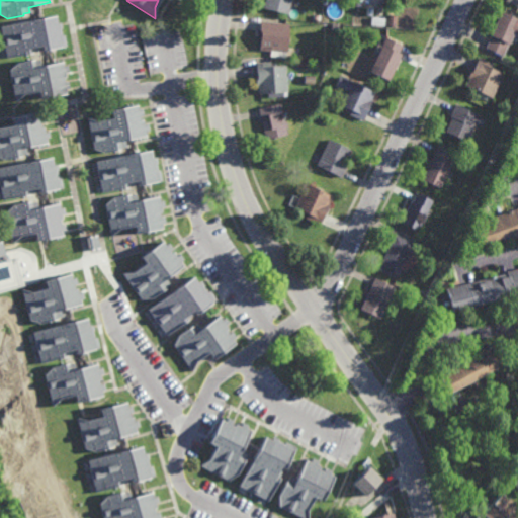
[(291,0),(287,16),(262,9),(264,0),(291,0)]
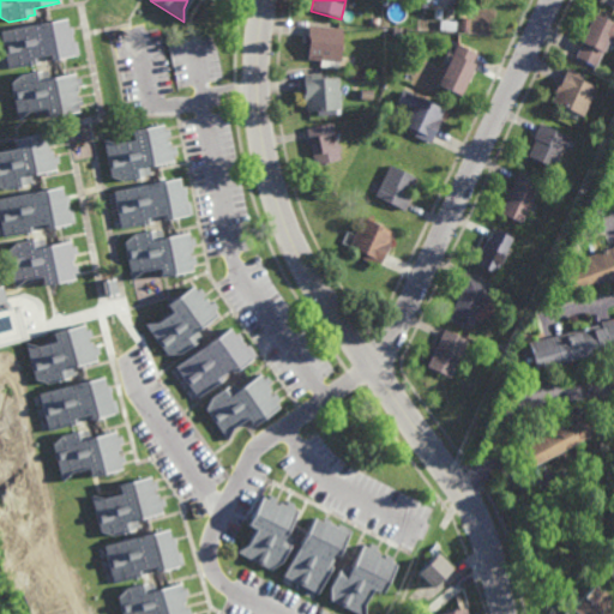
[(613,0),(613,5),(612,10),(595,1),(595,0),(613,0)]
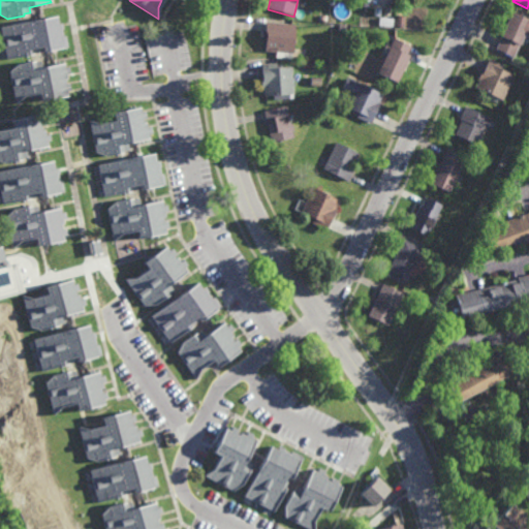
[(528,36),(523,33),(511,58),(493,50),(498,39),(496,38),(508,12),(528,22),(528,36)]
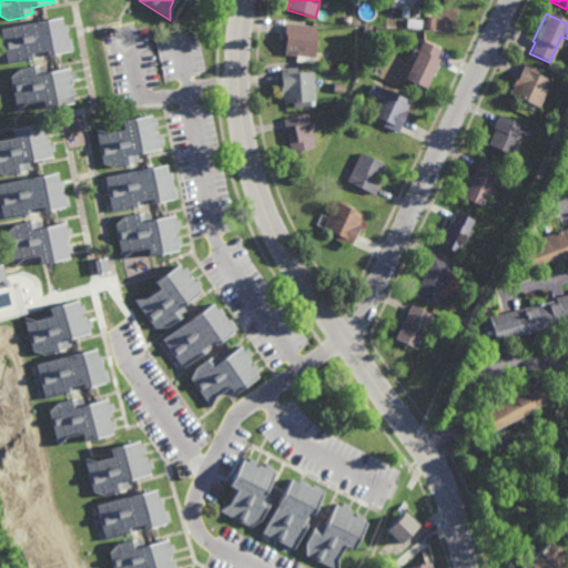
[(433,30),(423,29),(425,17),(434,18),(433,30)]
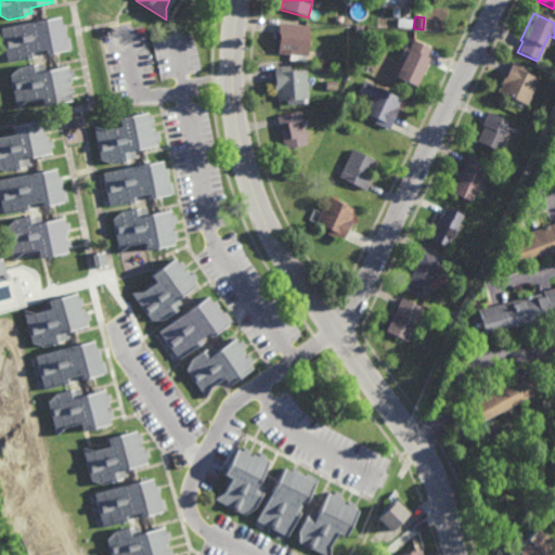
[(60,26),(64,25),(65,30),(63,31),(65,39),(68,38),(71,52),(43,56),(43,52),(39,53),(39,55),(35,56),(34,53),(33,54),(33,57),(7,63),(0,27),(59,17),(60,26)]
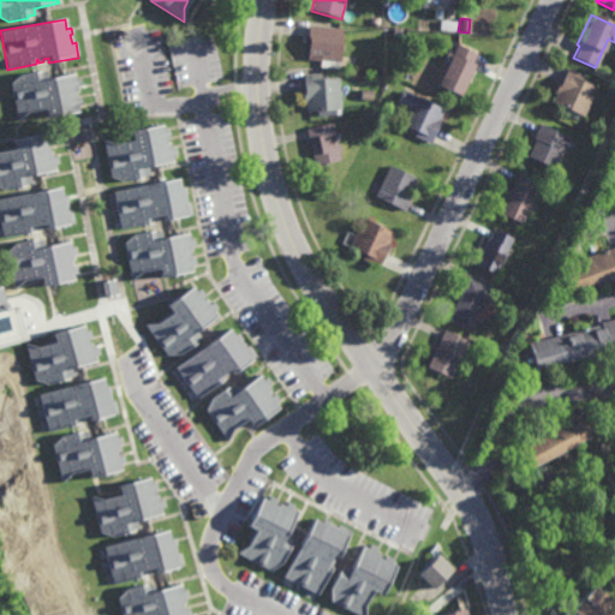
[(455,31),(439,30),(440,22),(457,23),(455,31)]
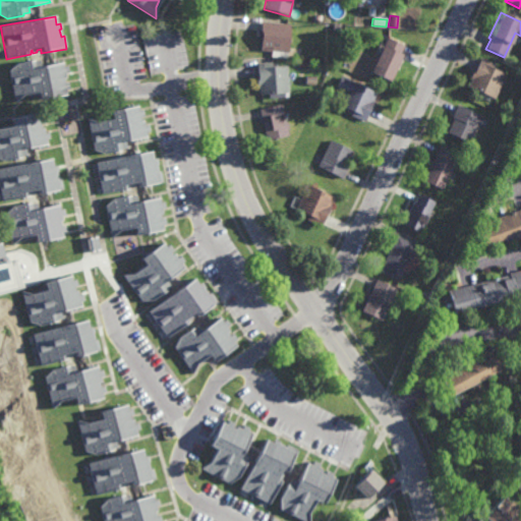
[(287,60),(270,58),(271,53),(259,52),(261,43),(258,43),(259,32),(261,32),(261,23),(290,26),(287,60)]
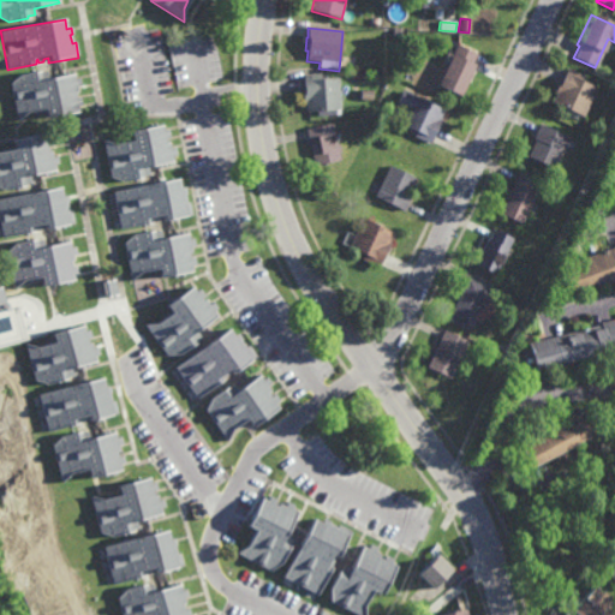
[(460,99),(437,89),(455,45),(476,54),(471,65),(475,66),(460,99)]
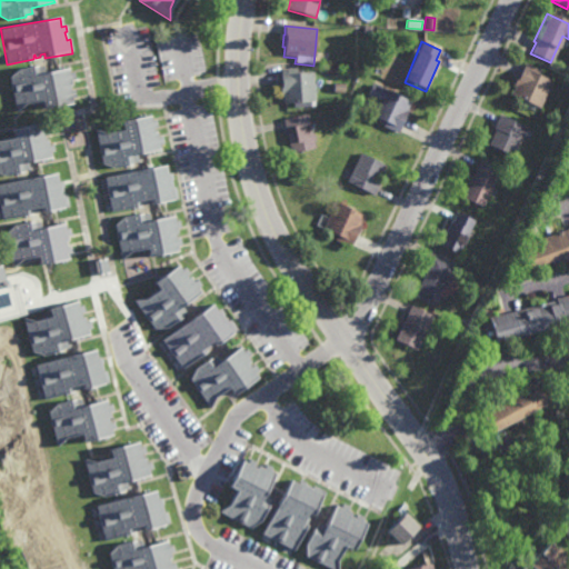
[(37,68),(42,67),(43,71),(68,68),(69,75),(73,73),(75,80),(70,81),(71,87),(68,88),(69,91),(75,90),(76,99),(71,100),(72,106),(42,110),(41,102),(25,105),(16,111),(10,77),(15,70),(18,68),(36,65),(37,68)]
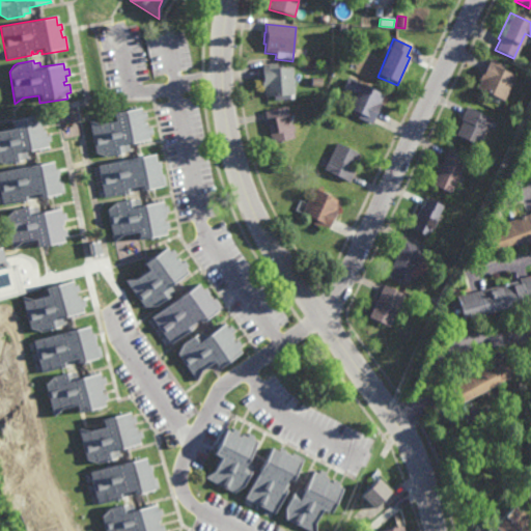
[(514,77),(502,103),(475,89),(479,80),(477,80),(480,73),(482,73),(488,60),(502,66),(500,70),(514,77)]
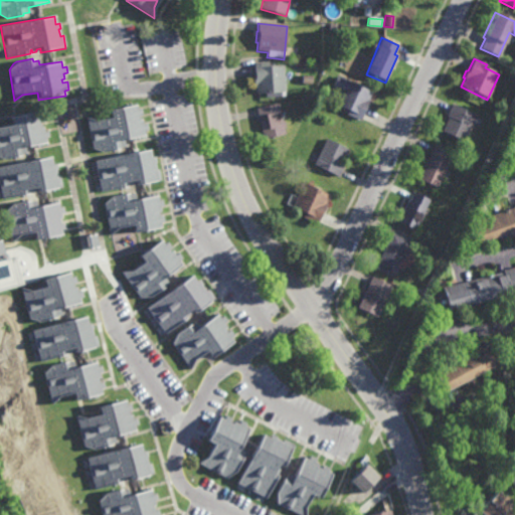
[(268,67),(283,66),(285,94),(255,96),(255,88),(253,88),(252,77),(254,76),(253,64),(267,63),(268,67)]
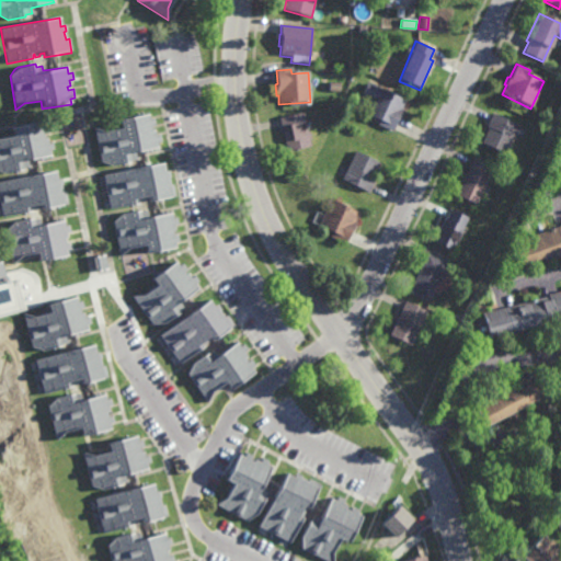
[(339,93),(328,92),(329,83),(340,83),(339,93)]
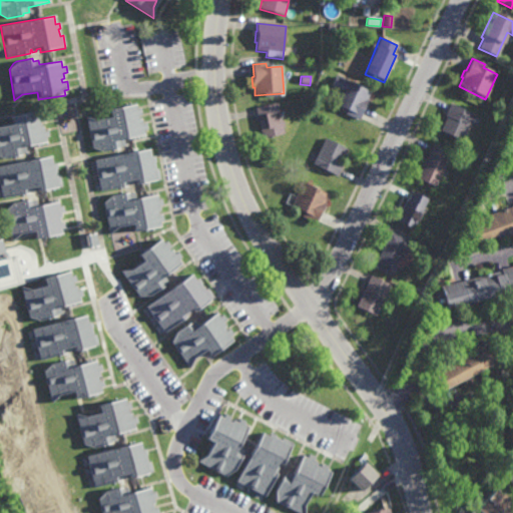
[(365,109),(363,108),(358,117),(333,106),(340,91),(332,87),(337,76),(371,92),(367,101),(369,102),(365,109)]
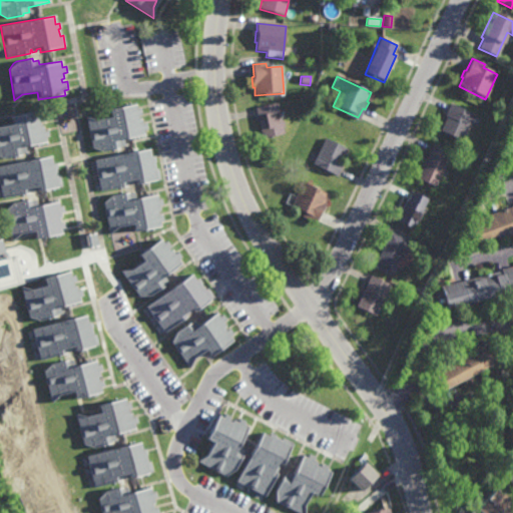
[(128,107),(133,106),(134,108),(142,107),(142,112),(137,113),(138,116),(141,115),(142,121),(147,120),(148,126),(143,127),(144,133),(123,136),(123,141),(117,143),(117,144),(102,149),(92,145),(86,114),(96,116),(110,113),(109,105),(127,101),(128,107)]
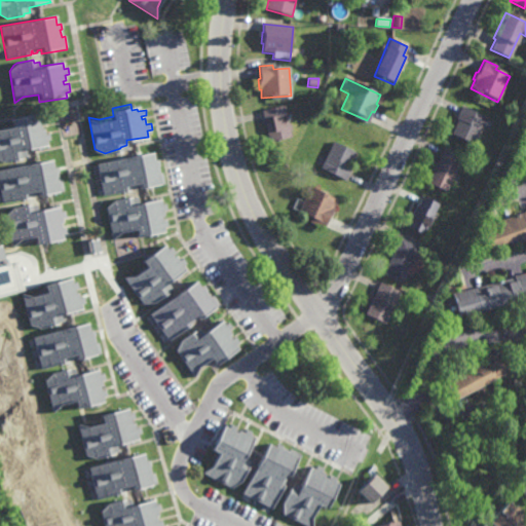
[(288,122),(290,122),(291,127),(289,127),(291,135),(268,140),(263,120),(261,112),(285,106),(288,122)]
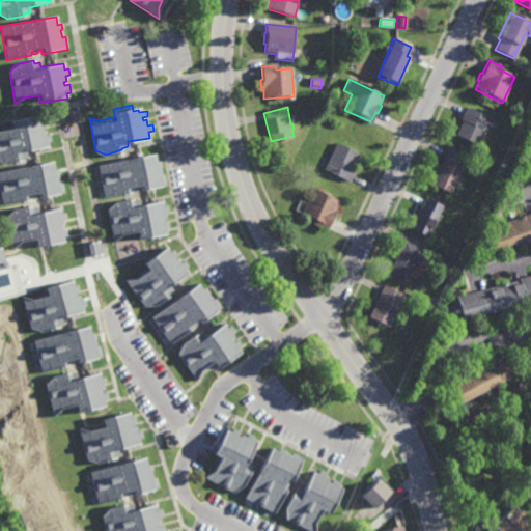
[(480,144),(456,133),(464,118),(463,117),(467,108),(492,120),(480,144)]
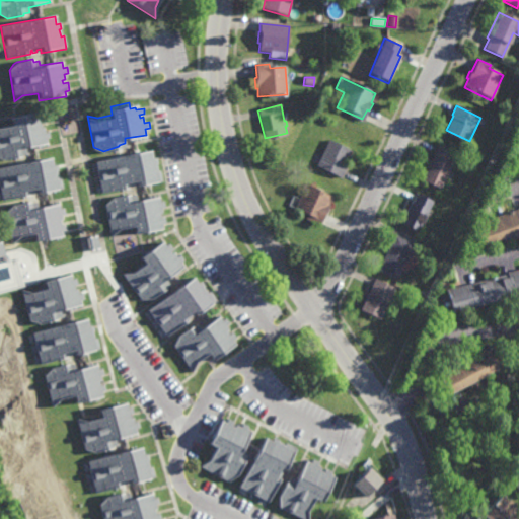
[(43,115),(44,122),(40,123),(41,126),(43,125),(44,130),(49,129),(50,137),(46,138),(47,142),(24,146),(25,153),(4,159),(0,157),(0,126),(12,124),(10,115),(36,109),(38,116),(43,115)]
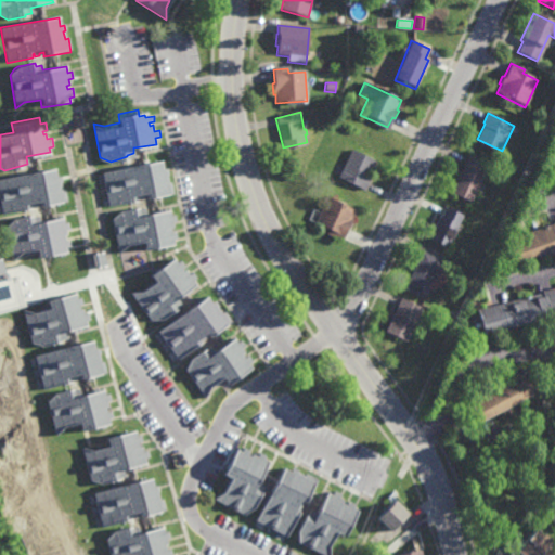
[(527,128),(524,127),(523,128),(517,125),(520,118),(530,123),(527,128)]
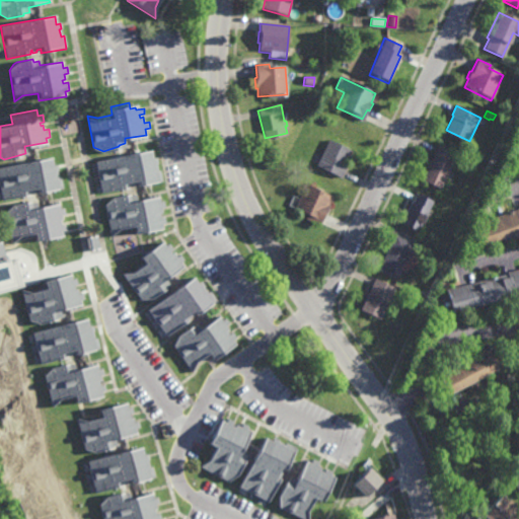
[(342,174),(316,163),(328,138),(351,148),(344,162),(347,164),(342,174)]
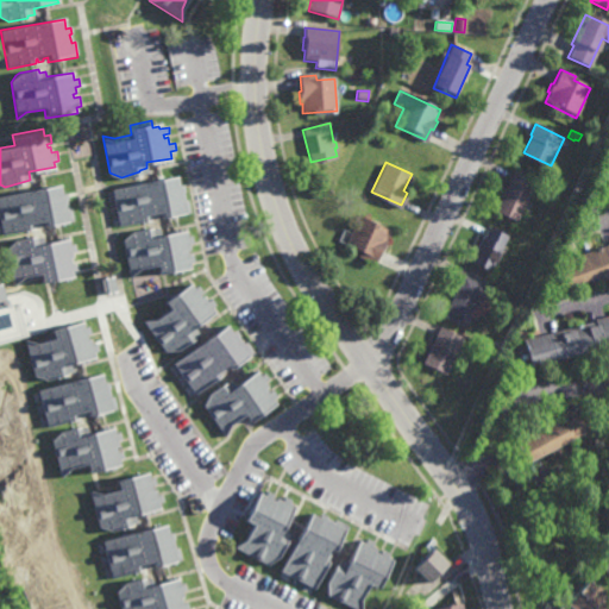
[(519,219),(495,208),(514,168),(537,179),(519,219)]
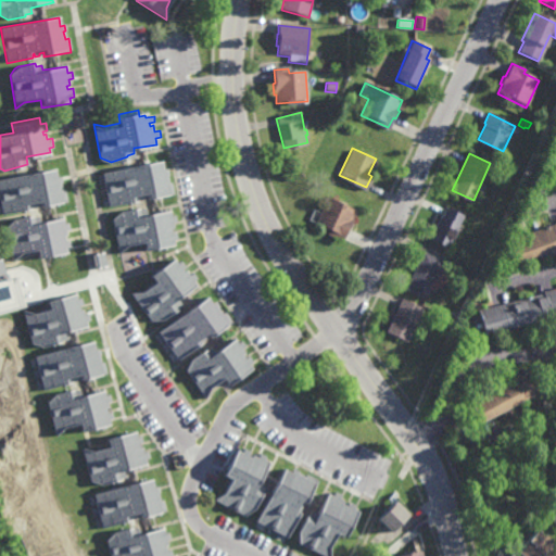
[(167,173),(165,174),(166,180),(169,179),(173,192),(148,198),(147,191),(142,192),(142,197),(136,198),(137,200),(110,206),(103,171),(161,158),(163,166),(165,166),(167,173)]
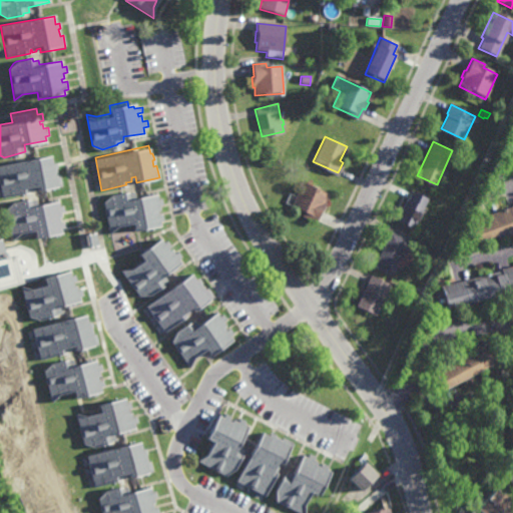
[(52,161),(55,160),(57,166),(55,167),(57,173),(59,172),(62,184),(38,190),(36,183),(32,184),(33,189),(28,190),(28,191),(3,197),(0,183),(0,164),(34,155),(50,153),(52,161)]
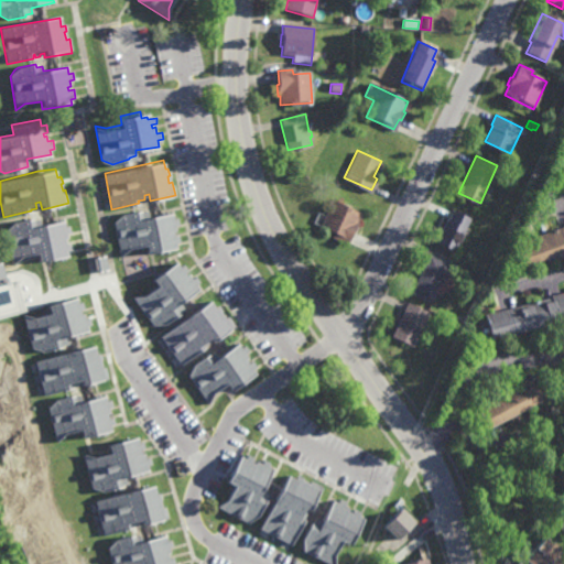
[(347,245),(331,237),(334,231),(318,224),(332,198),(360,212),(356,220),(357,221),(347,245)]
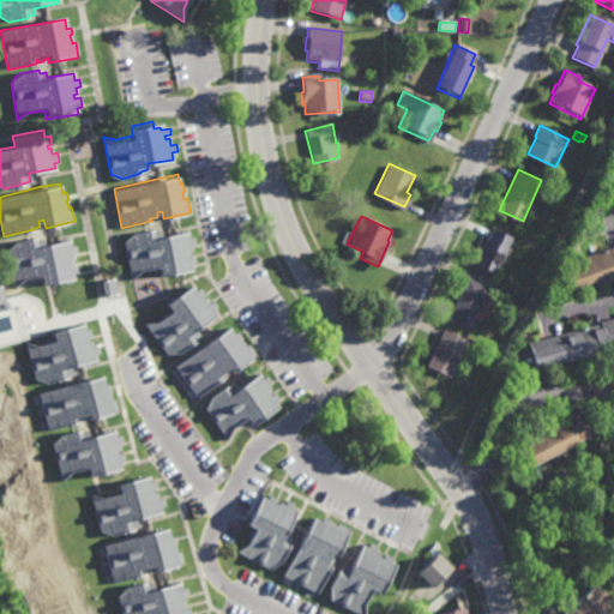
[(534,227),(528,224),(531,217),(537,221),(534,227)]
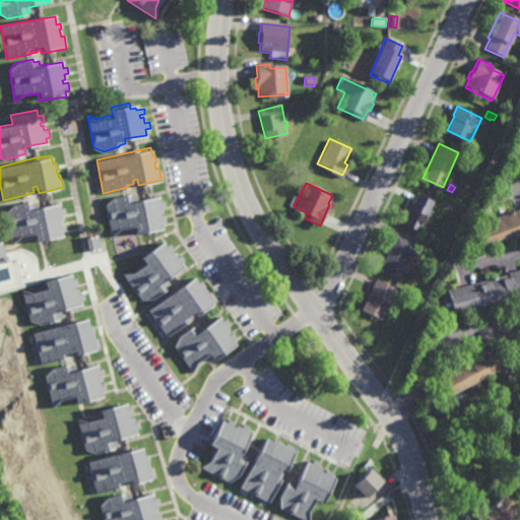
[(130,199),(155,195),(156,199),(161,198),(163,205),(158,206),(159,211),(156,211),(157,215),(161,215),(164,222),(159,222),(160,228),(135,233),(133,224),(120,228),(111,235),(105,203),(113,195),(129,192),(130,199)]
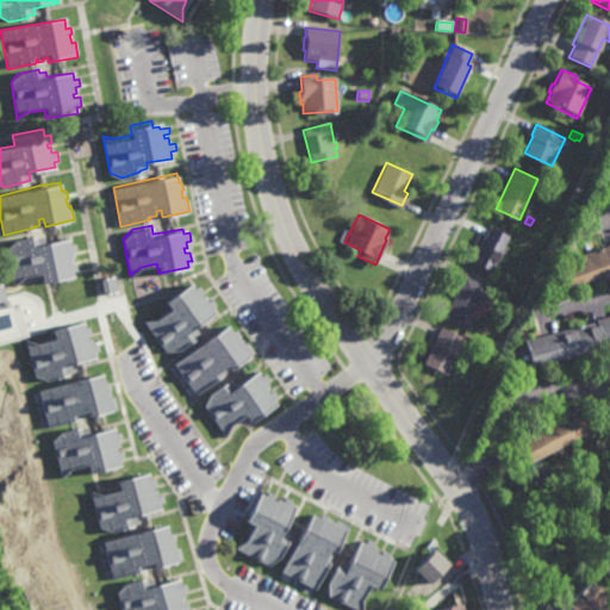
[(492,269),(472,260),(484,235),(485,236),(490,225),(509,234),(492,269)]
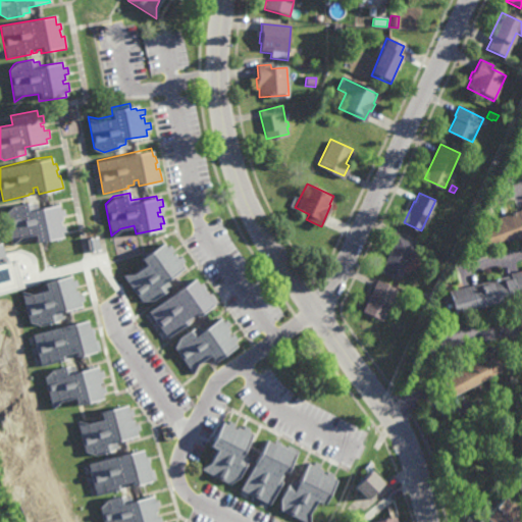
[(37,207),(57,203),(59,208),(63,207),(65,214),(60,215),(61,219),(58,220),(59,224),(65,223),(66,229),(61,230),(62,237),(36,243),(34,235),(20,238),(12,244),(5,213),(12,205),(30,201),(30,203),(36,202),(37,207)]
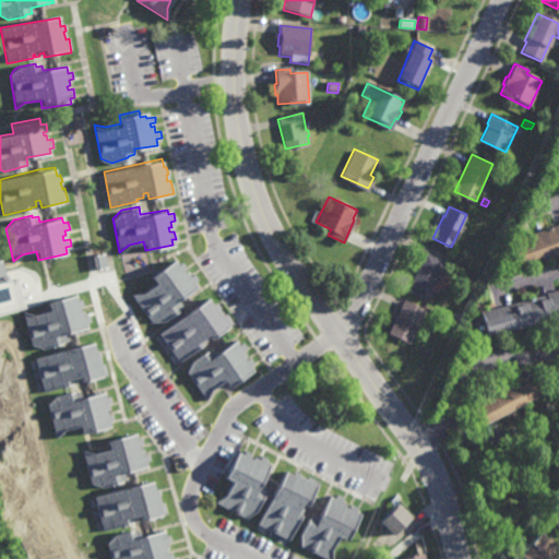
[(558,245),(519,258),(512,237),(558,221),(558,245)]
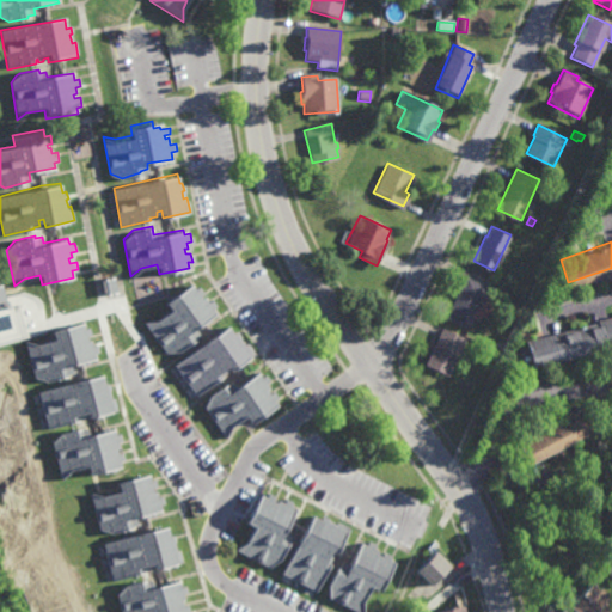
[(469,326),(446,316),(466,274),(487,283),(469,326)]
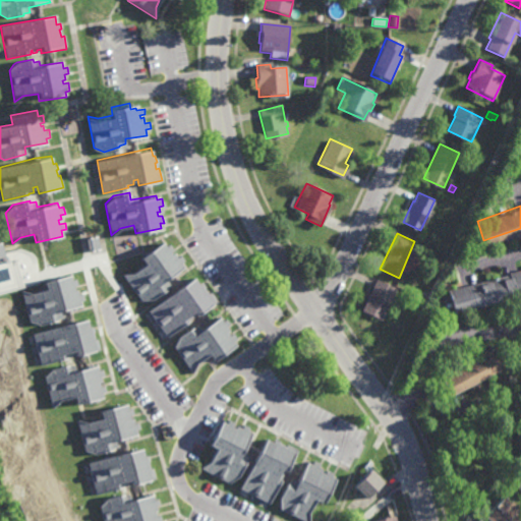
[(423,248),(417,245),(421,237),(426,239),(425,241),(426,242),(423,248)]
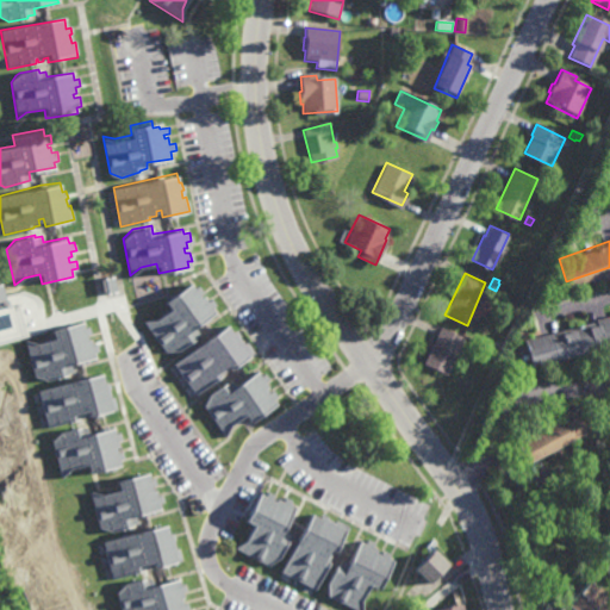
[(192,287),(195,284),(200,290),(197,293),(200,297),(201,296),(206,300),(210,297),(215,304),(211,306),(213,311),(192,327),(197,332),(191,336),(192,337),(178,349),(166,350),(143,321),(156,319),(170,307),(165,300),(188,282),(192,287)]
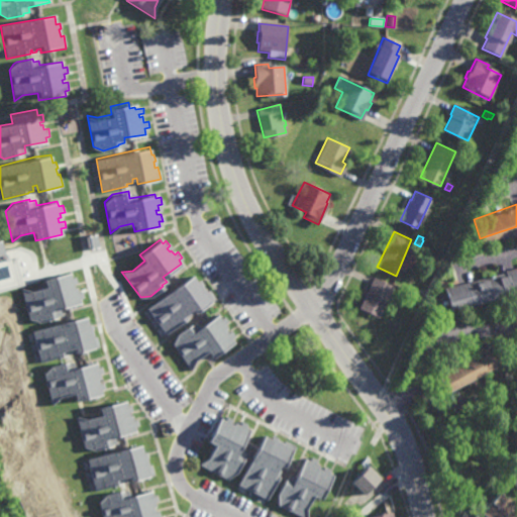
[(415,261),(409,257),(412,250),(418,253),(415,261)]
